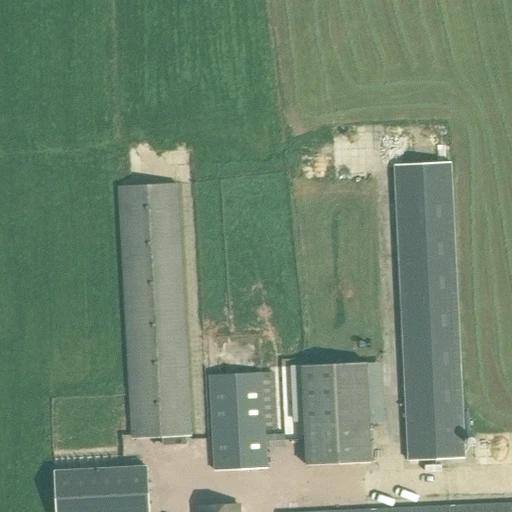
[(449,162),(393,165),(409,461),(465,458),(449,162)]
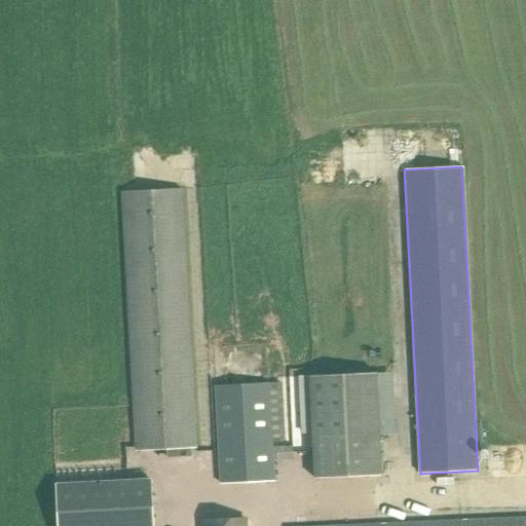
[(175,190),(120,193),(138,452),(167,450),(167,458),(191,456),(190,449),(193,448),(175,190)]
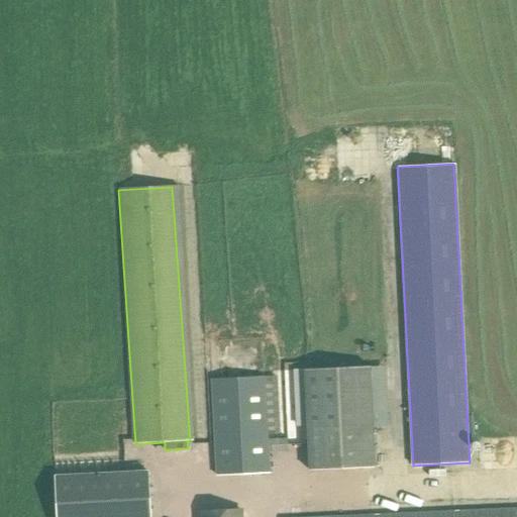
[(370,367),(294,371),(297,425),(307,425),(310,471),(375,468),(370,367)]
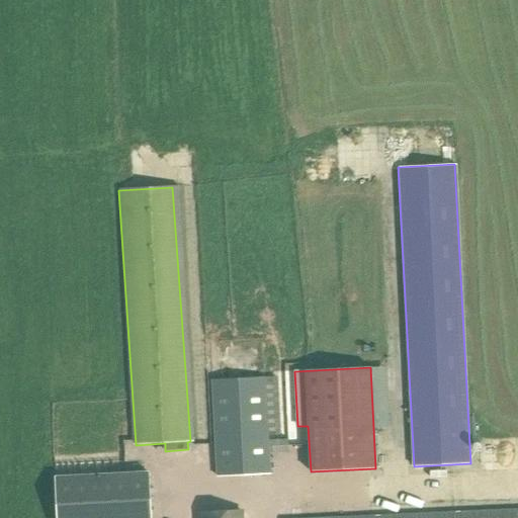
[(277,377),(212,381),(218,477),(270,473),(269,452),(289,451),(288,439),(268,440),(268,435),(280,434),(277,377)]
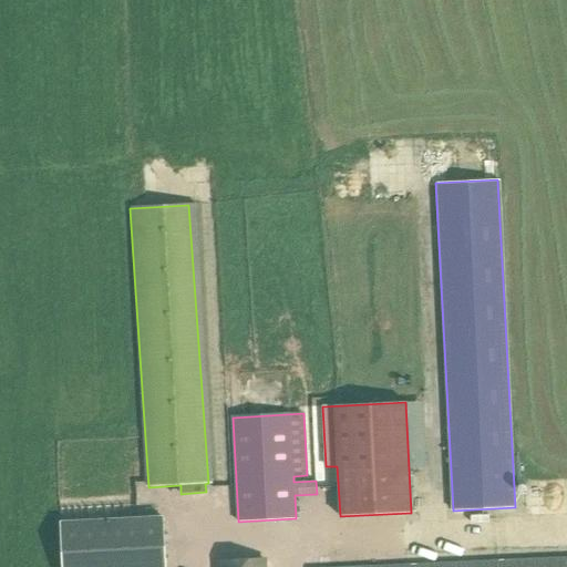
[(165,566),(163,517),(52,524),(54,566),(165,566)]
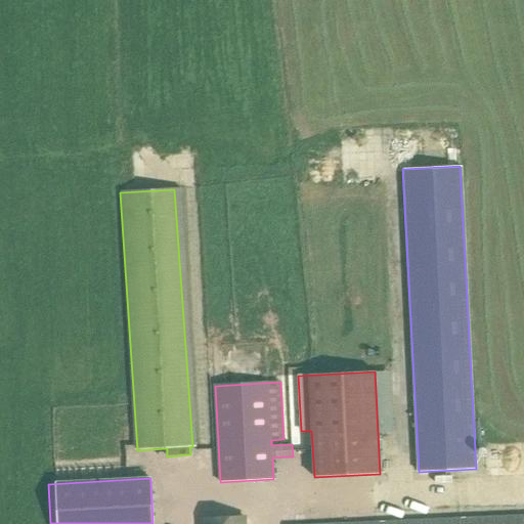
[(523,523),(523,515),(345,523),(523,523)]
